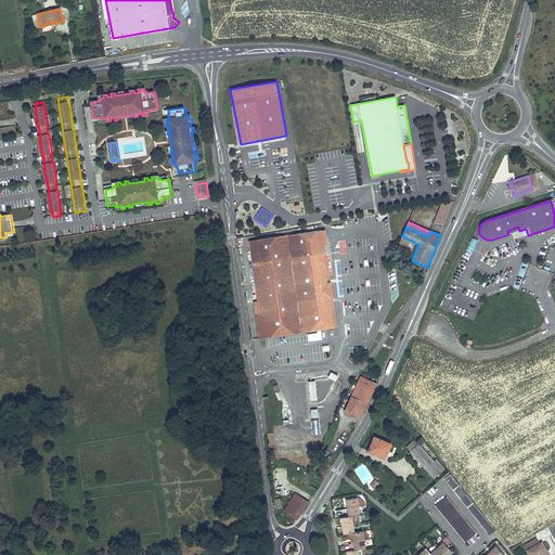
[(322,230),(257,241),(260,263),(253,265),(258,302),(254,302),(259,339),(265,338),(334,328),(330,300),(333,299),(331,283),(326,283),(322,254),(325,253),(324,245),(322,230)]
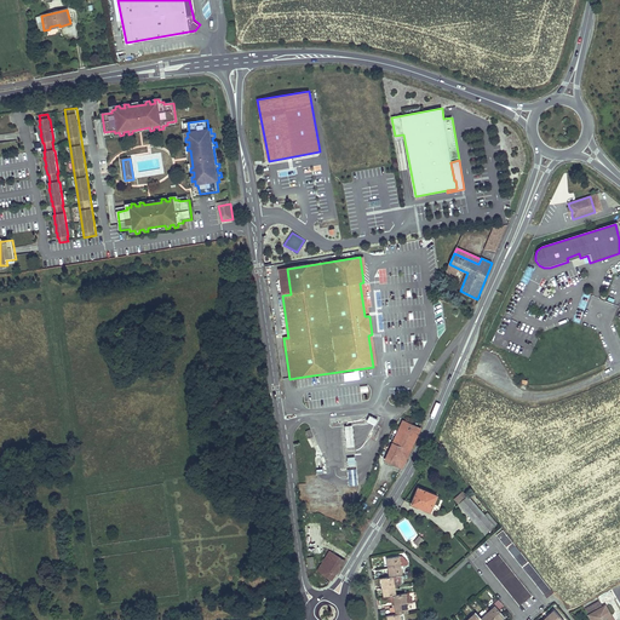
[(449,264),(446,274),(459,280),(464,271),(449,264)]
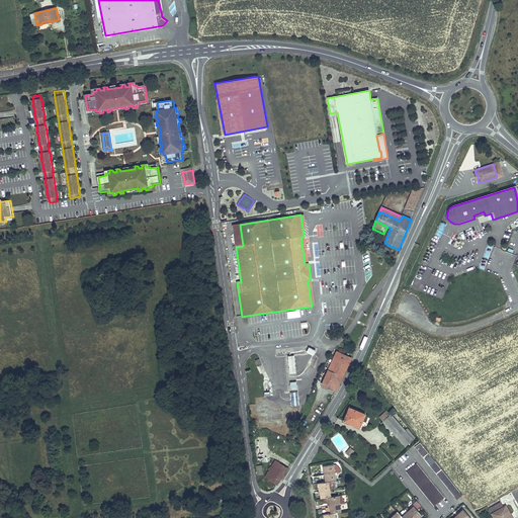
[(309,348),(307,352),(314,356),(316,351),(309,348)]
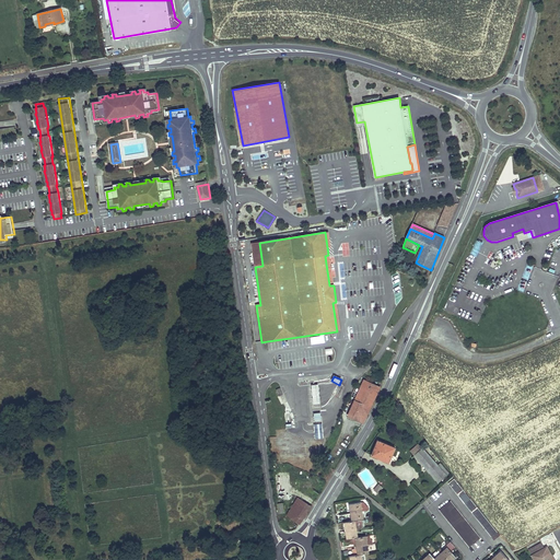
[(364,381),(348,416),(357,420),(363,423),(366,416),(376,394),(380,387),(364,381)]
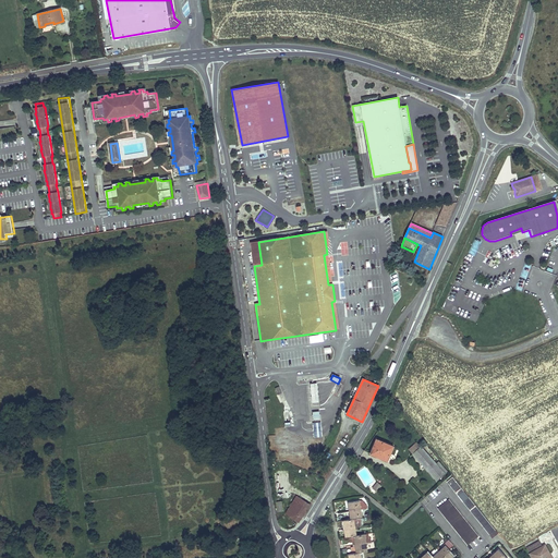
[(313,424),(314,438),(323,437),(320,423),(313,424)]
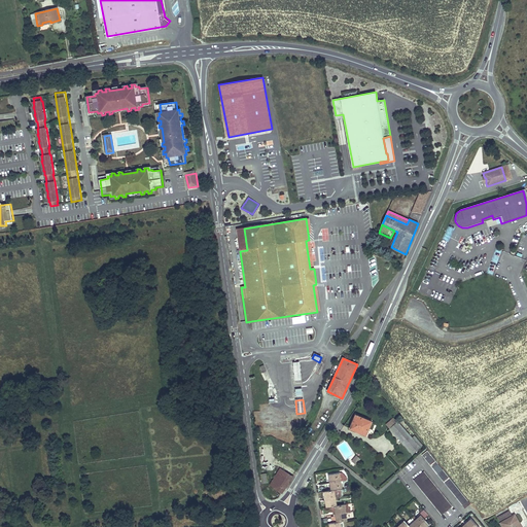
[(372,421),(356,415),(350,428),(365,434),(372,421)]
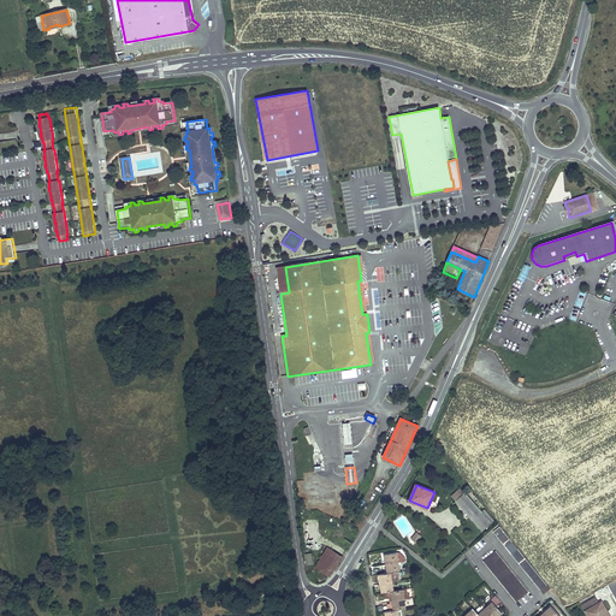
[(461,496),(456,501),(481,529),(493,520),(484,509),(481,513),(465,493),(463,493),(460,489),(457,491),(461,496)]
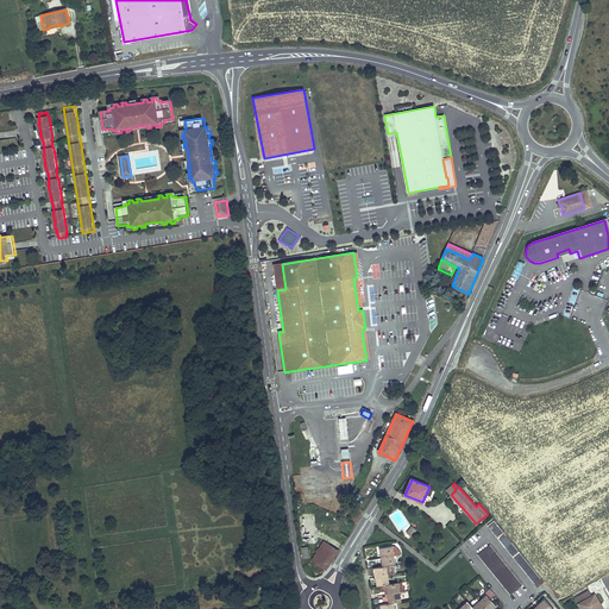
[(452,485),(446,490),(451,495),(456,490),(452,485)]
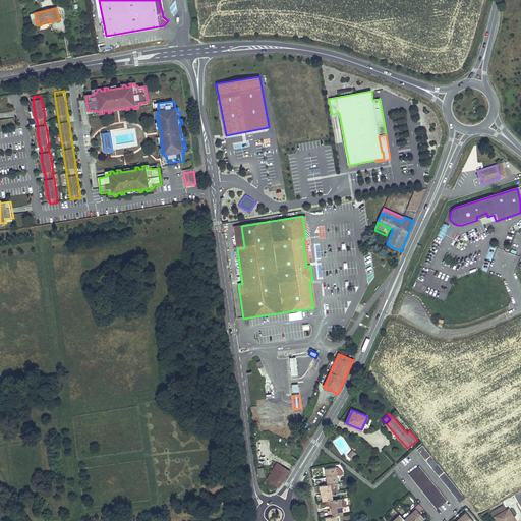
[(422,445),(417,449),(460,502),(465,498),(422,445)]
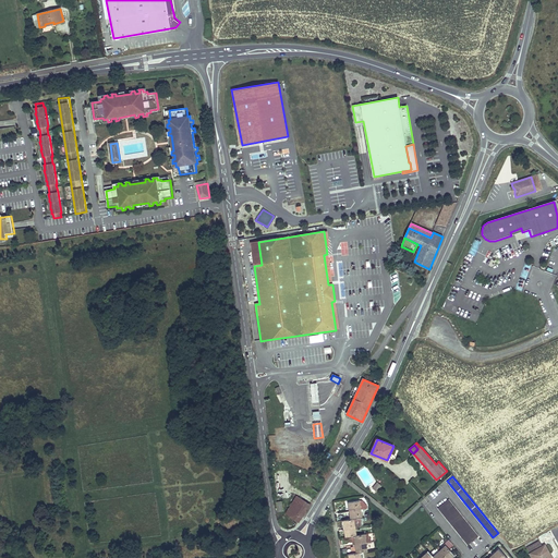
[(377,482),(372,487),(376,492),(381,486),(377,482)]
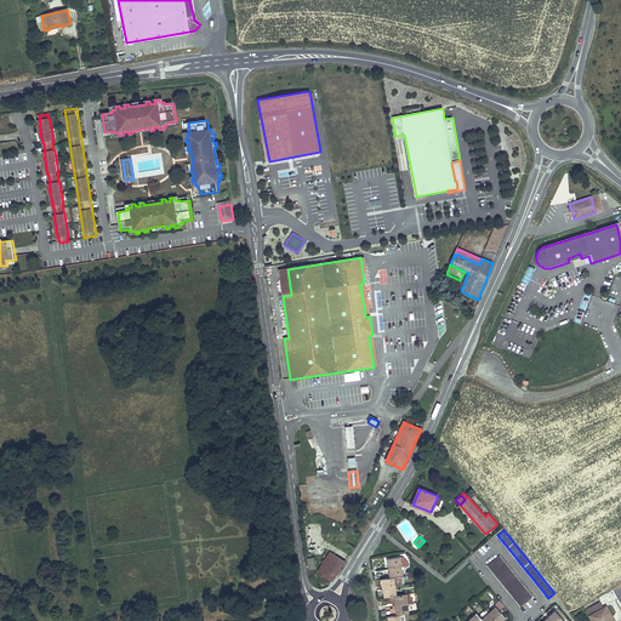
[(319,570),(318,571),(332,580),(346,560),(330,552),(326,558),(319,570)]
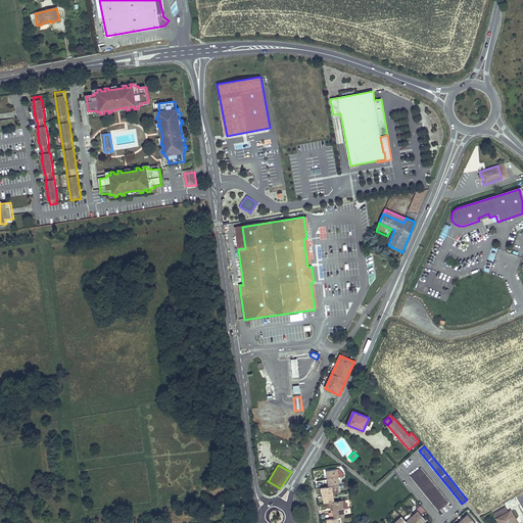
[(272,468),(266,476),(267,479),(269,480),(275,470),(272,468)]
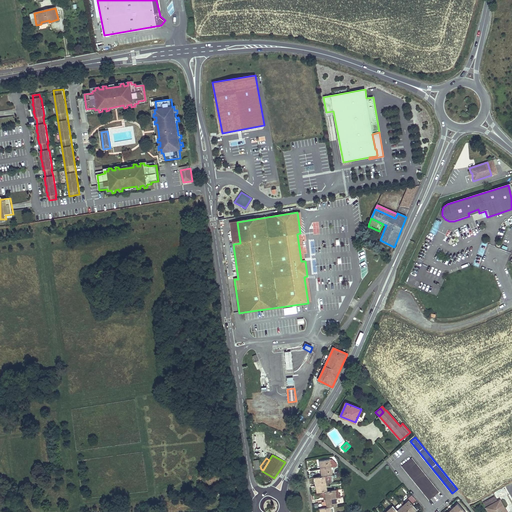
[(412,458),(402,466),(429,500),(439,492),(412,458)]
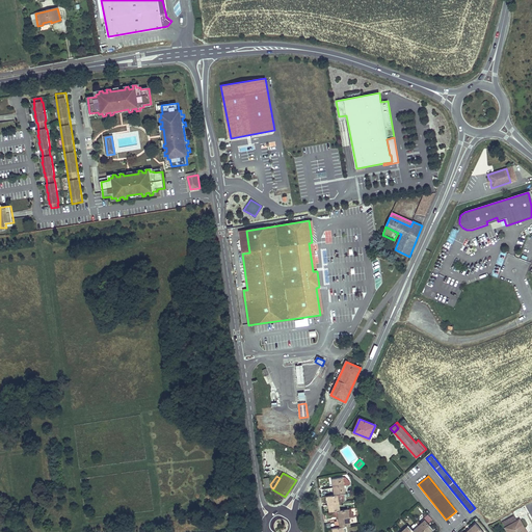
[(343,477),(333,478),(334,487),(335,495),(334,495),(327,496),(328,504),(330,512),(337,511),(338,511),(339,519),(341,527),(339,527),(333,528),(334,531),(343,531),(342,527),(350,525),(348,509),(340,511),(337,495),(345,493),(343,477)]
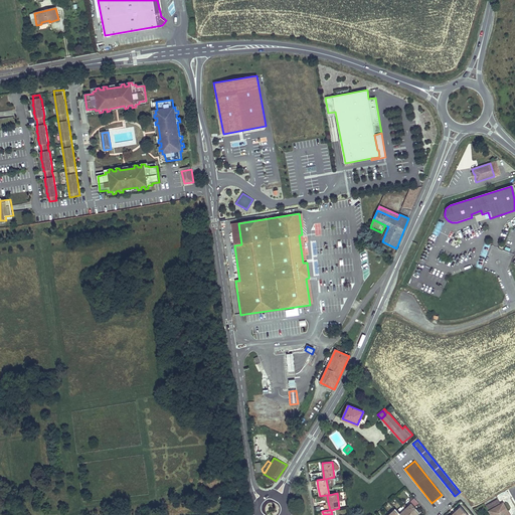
[(414,514),(418,511),(414,507),(418,503),(413,499),(410,502),(411,503),(399,514),(394,509),(387,514),(414,514)]
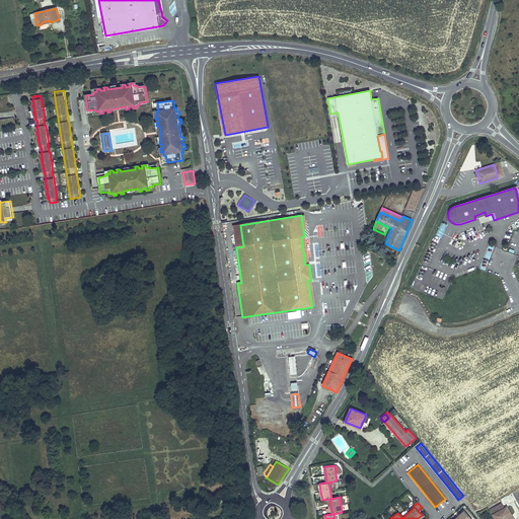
[(502,503),(490,510),(495,518),(511,518),(505,508),(502,503)]
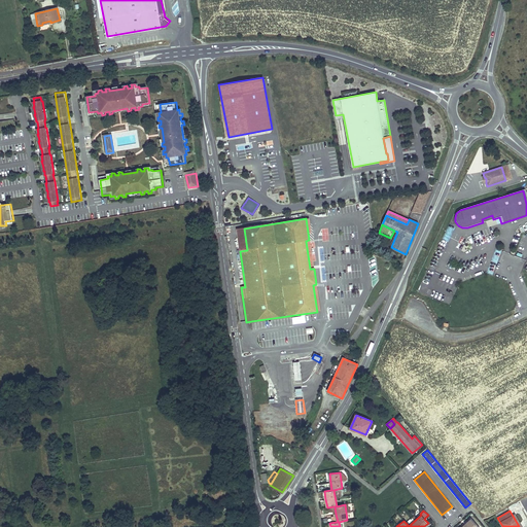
[(522,526),(515,515),(513,516),(519,526),(522,526)]
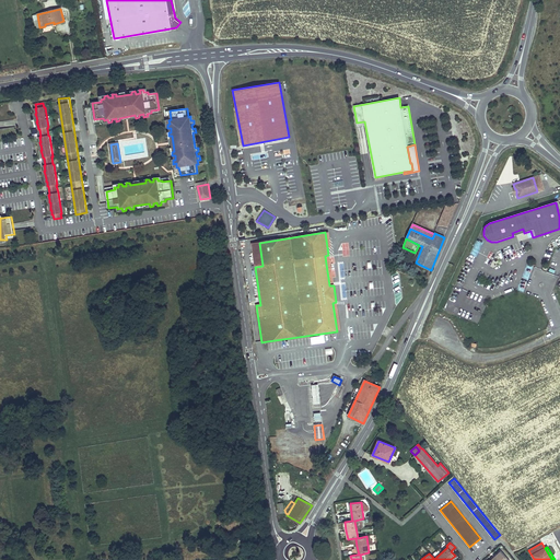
[(509,559),(510,559),(501,550),(490,559),(509,559)]
